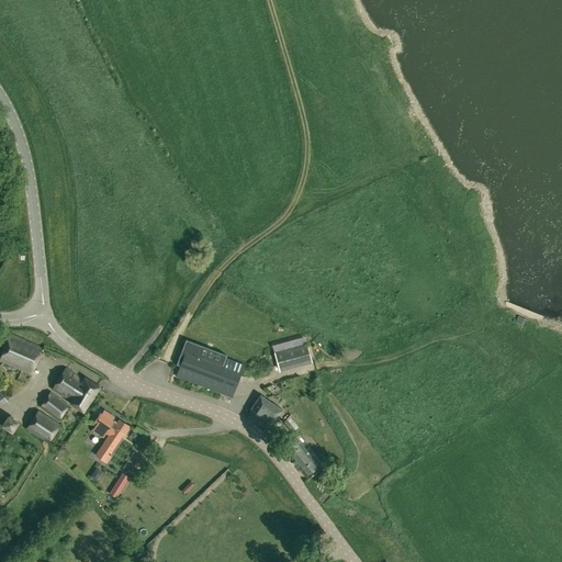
[(0,361),(32,375),(44,348),(10,334),(0,359),(0,361)]
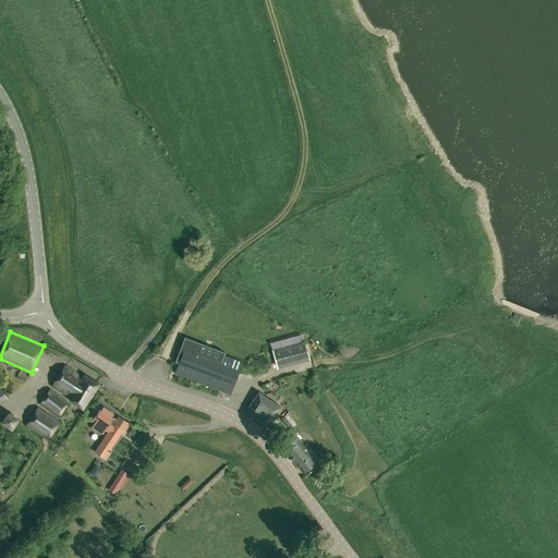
[(198,355),(201,349),(183,341),(177,358),(181,359),(179,364),(178,366),(174,375),(221,392),(230,396),(233,386),(243,362),(225,355),(221,364),(198,355)]
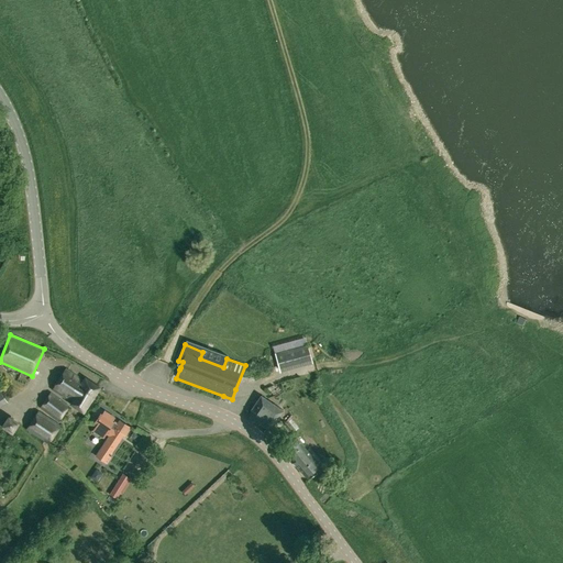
[(280,373),(291,370),(286,351),(275,353),(280,373)]
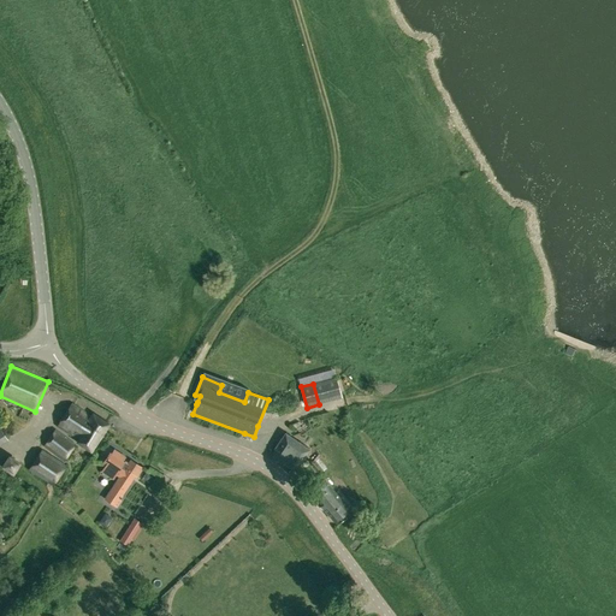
[(92,451),(110,425),(94,415),(93,416),(72,403),(57,427),(72,437),(72,436),(78,439),(76,442),(92,451)]
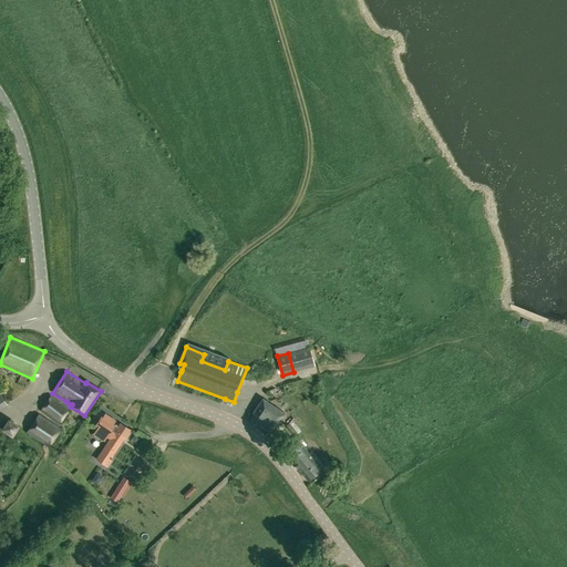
[(59,425),(70,410),(51,395),(40,412),(59,425)]
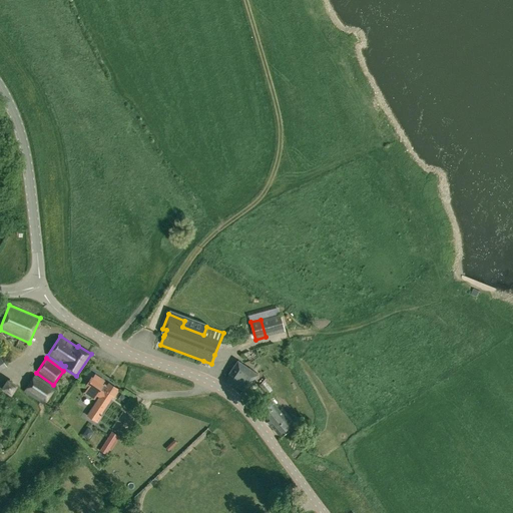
[(259,375),(248,368),(237,361),(228,374),(226,381),(244,392),(249,388),(259,375)]
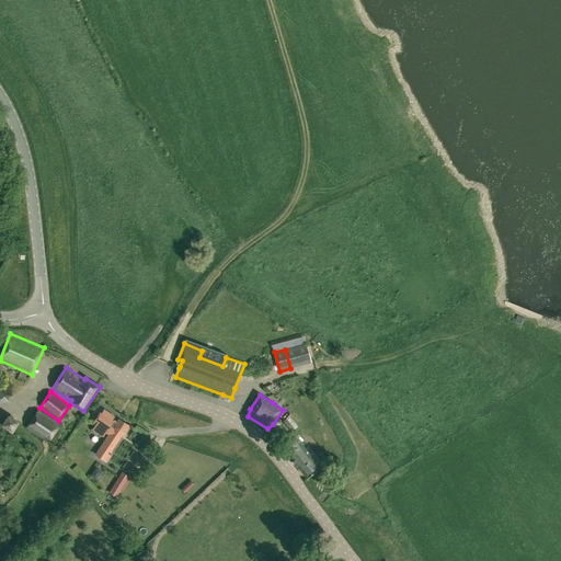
[(61,424),(38,410),(26,428),(48,444),(61,424)]
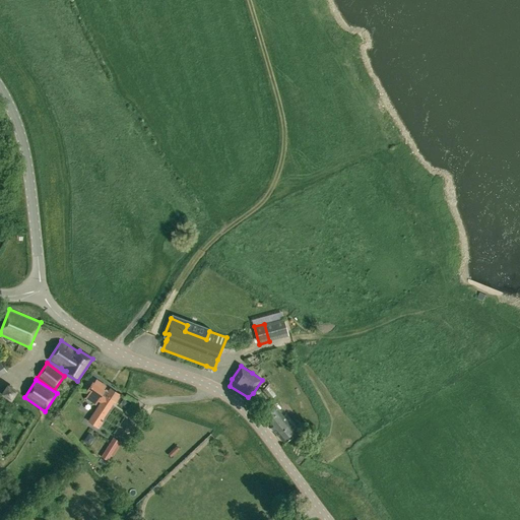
[(118,395),(110,390),(108,393),(104,390),(103,390),(106,386),(98,380),(94,384),(93,383),(88,391),(89,392),(85,398),(95,404),(99,401),(101,402),(88,421),(99,429),(103,423),(101,421),(114,401),(118,395)]
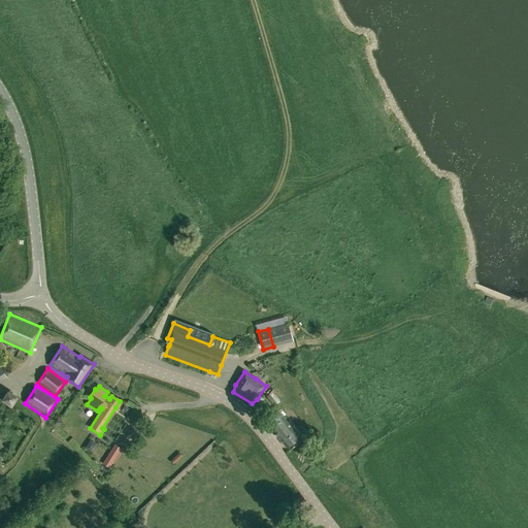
[(267,397),(274,405),(283,400),(273,389),(267,397)]
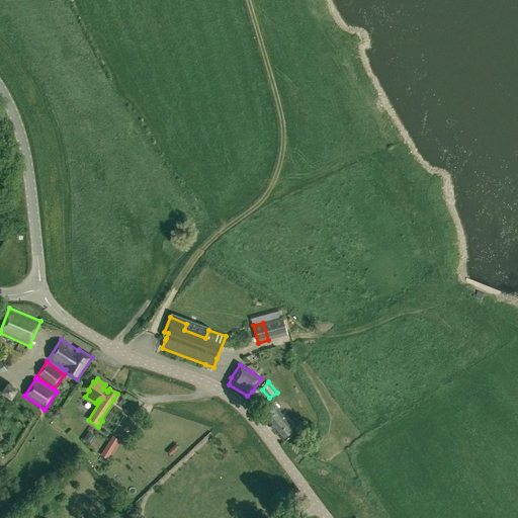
[(274,405),(271,401),(266,405),(269,409),(261,415),(280,438),(293,428),(274,405)]
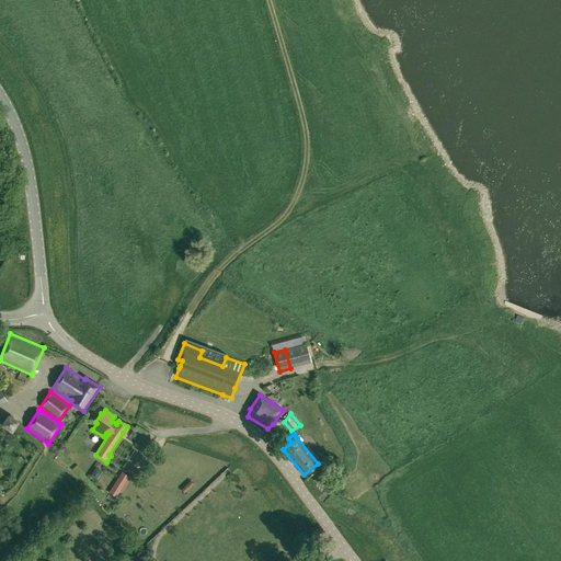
[(119,492),(128,477),(123,473),(113,488),(119,492)]
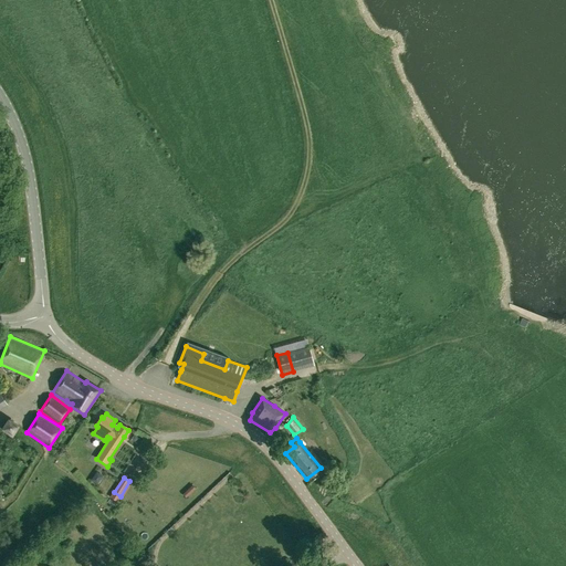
[(117,501),(121,496),(114,492),(111,498),(117,501)]
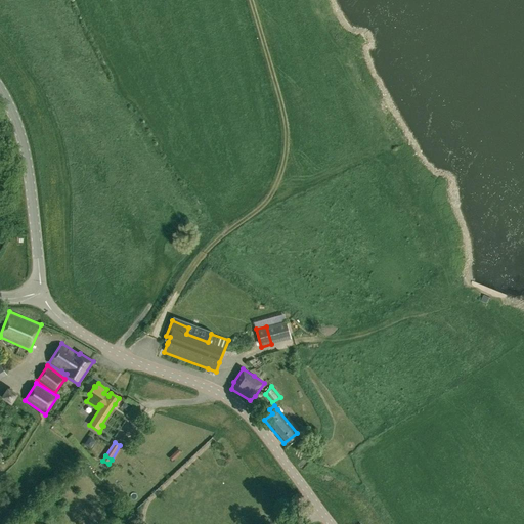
All buildings are outlined.
